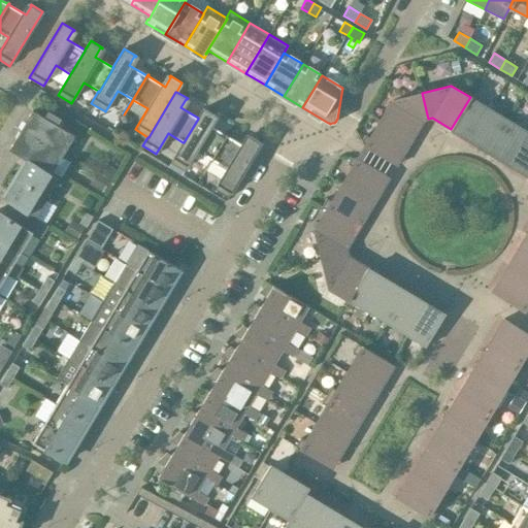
[(424,120),(428,119),(422,93),(392,100),(381,120),(413,139),(424,120)]
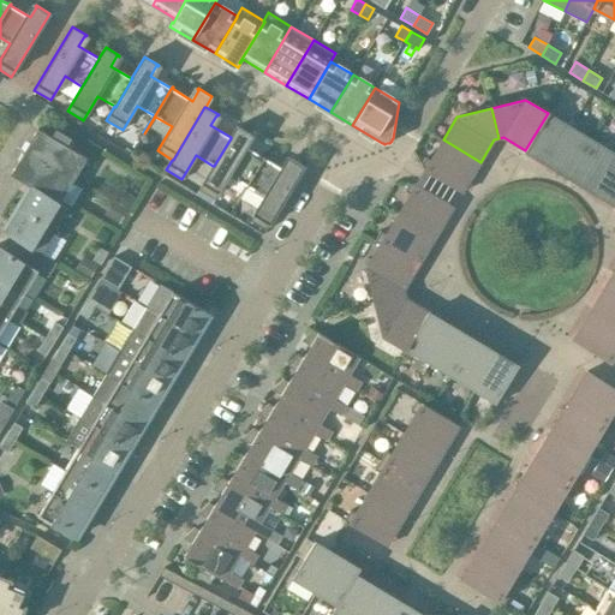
[(525,150),(548,163),(571,127),(548,113),(525,150)]
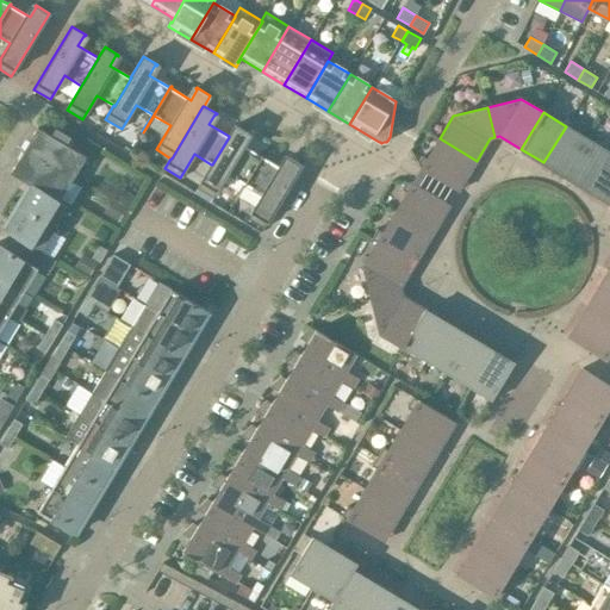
[(234,201),(235,201),(262,155),(261,156),(241,144),(247,134),(248,135),(249,134),(235,125),(229,136),(229,137),(212,165),(211,165),(197,188),(213,198),(228,174),(244,184),(234,201)]
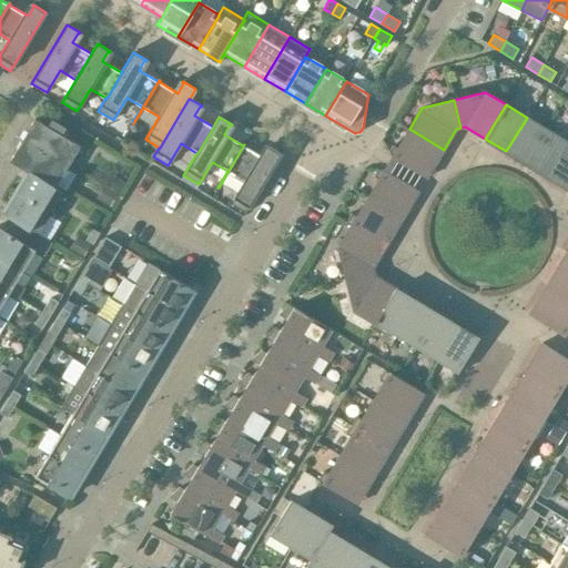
[(506,151),(527,164),(548,130),(527,118),(506,151)]
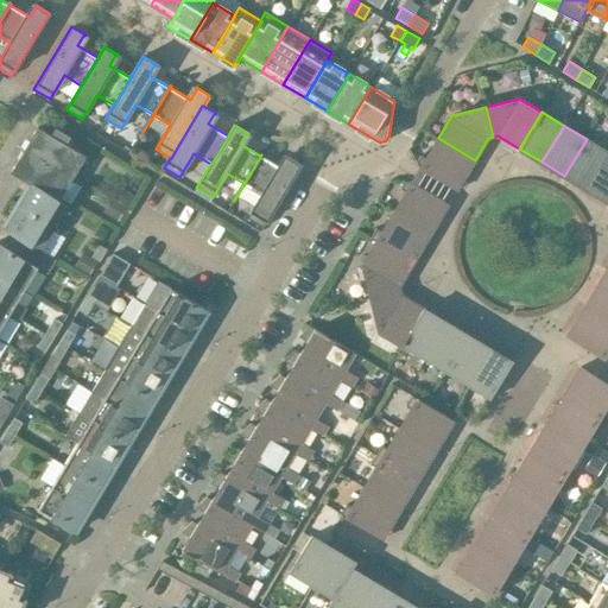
[(38,127),(11,172),(23,179),(31,184),(31,183),(59,201),(59,200),(71,181),(74,176),(86,156),(38,127)]
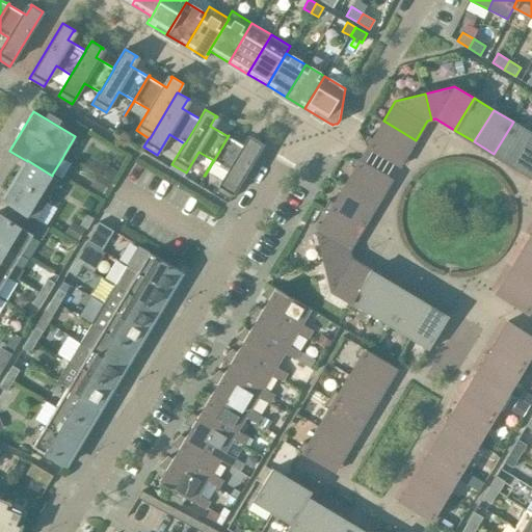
[(416,140),(383,121),(373,138),(368,135),(365,141),(368,148),(367,148),(368,149),(369,148),(399,166),(416,140)]
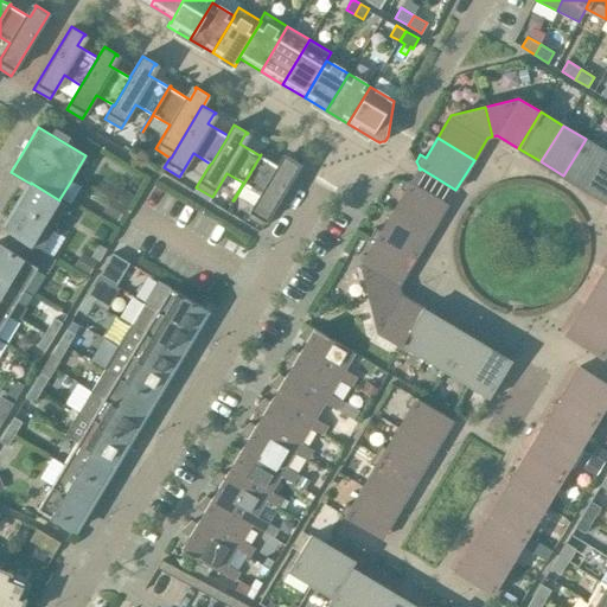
[(563,176),(586,189),(606,152),(606,151),(586,139),(563,176)]
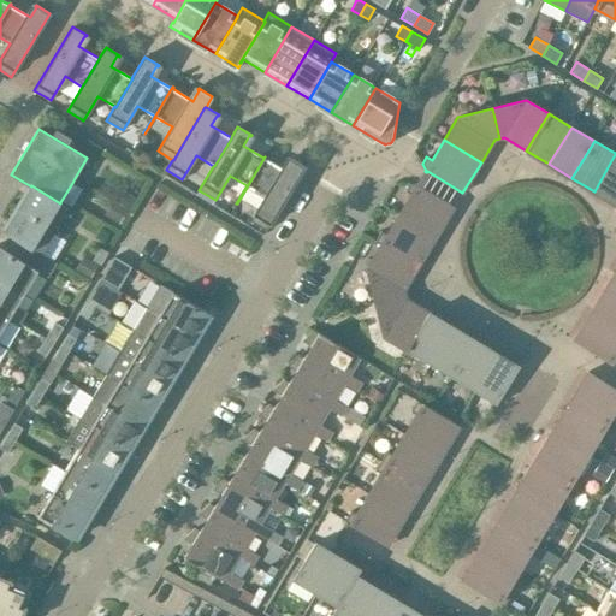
[(615,154),(594,191),(615,203),(615,154)]
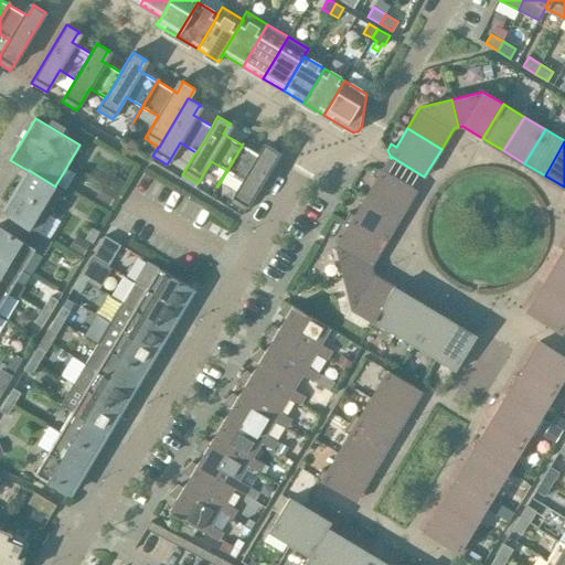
[(243,144),(217,187),(227,171),(243,180),(230,202),(244,211),(279,152),(267,145),(266,146),(267,147),(262,157),(243,145),(244,144),(243,144)]
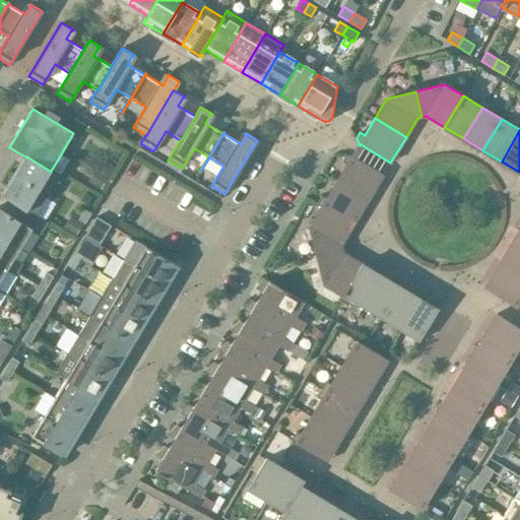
[(64,150),(60,157),(73,166),(77,158),(64,150)]
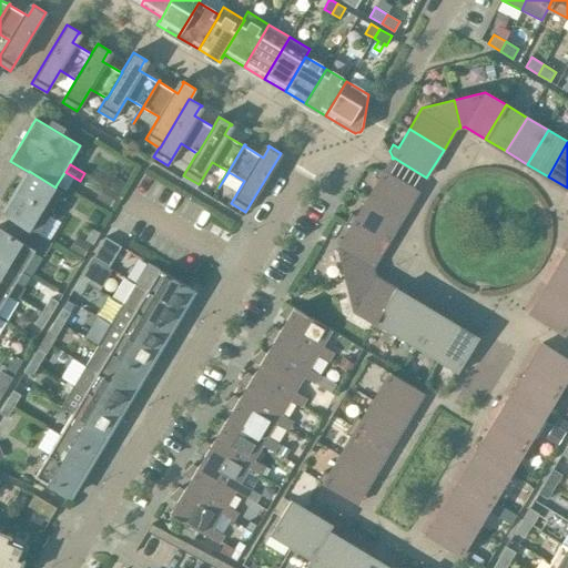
[(368,198),(402,219),(419,190),(386,171),(386,170),(385,170),(378,170),(374,176),(379,179),(368,198)]
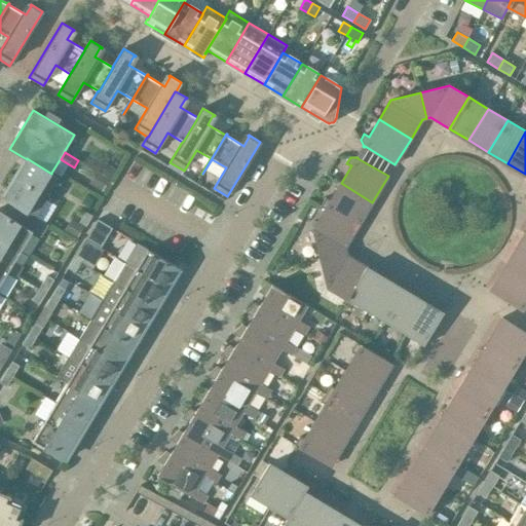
[(27,158),(27,159),(15,179),(47,197),(59,177),(51,173),(51,174),(27,158)]
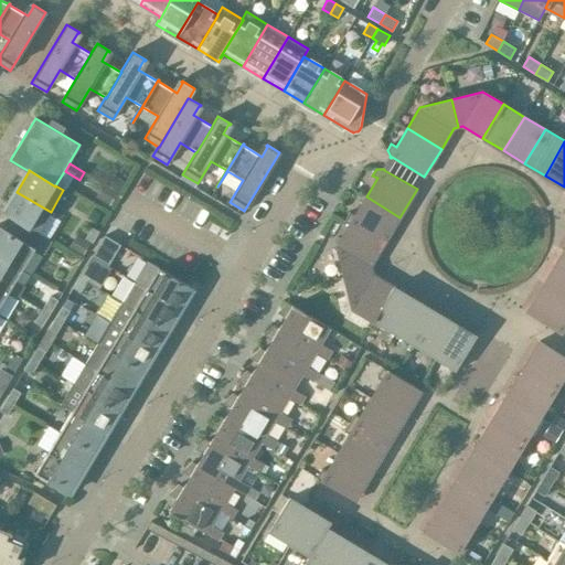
[(38,233),(51,212),(17,192),(4,212),(25,225),(38,233)]
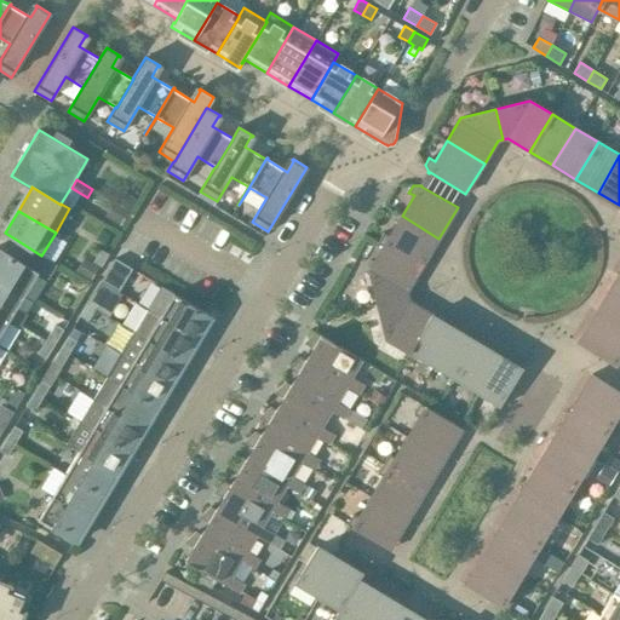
[(438,239),(402,216),(390,236),(384,233),(378,244),(383,246),(420,269),(438,239)]
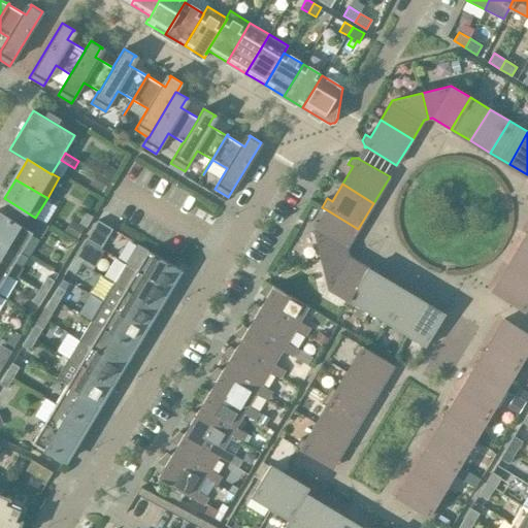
[(315,229),(322,259),(348,252),(347,249),(358,229),(326,209),(315,229)]
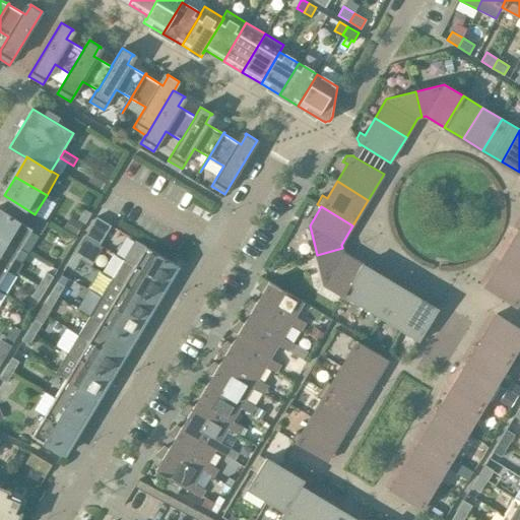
[(0,236),(20,248),(33,229),(41,234),(48,222),(35,214),(23,207),(17,218),(0,207),(0,236)]
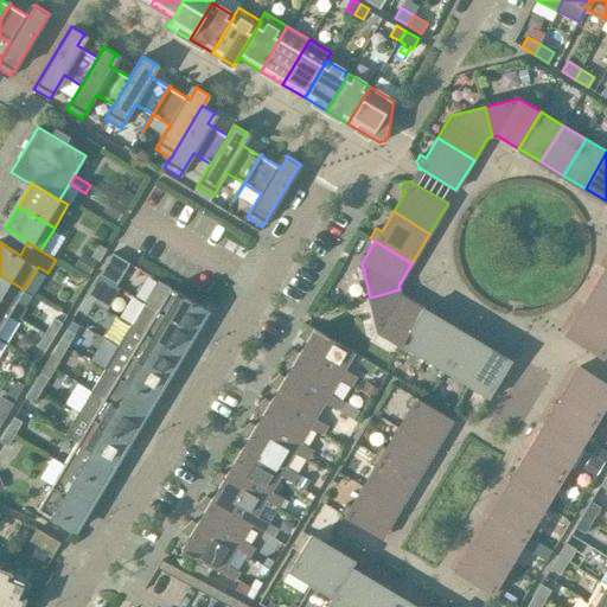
[(107,249),(106,248),(98,244),(91,256),(100,261),(107,249)]
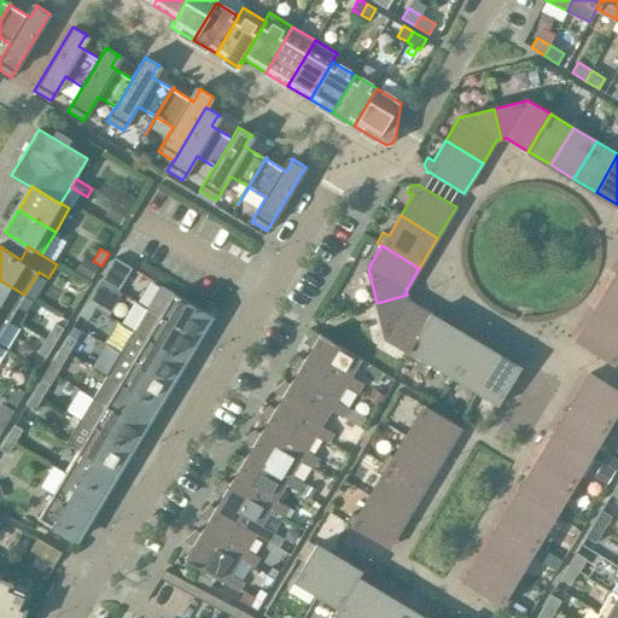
[(118,291),(133,268),(115,257),(100,280),(118,291)]
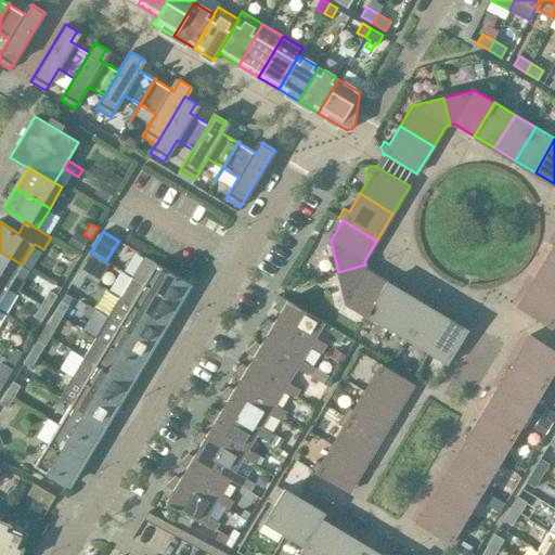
[(0,252),(0,280),(9,286),(10,286),(18,292),(25,282),(15,276),(22,265),(0,252)]
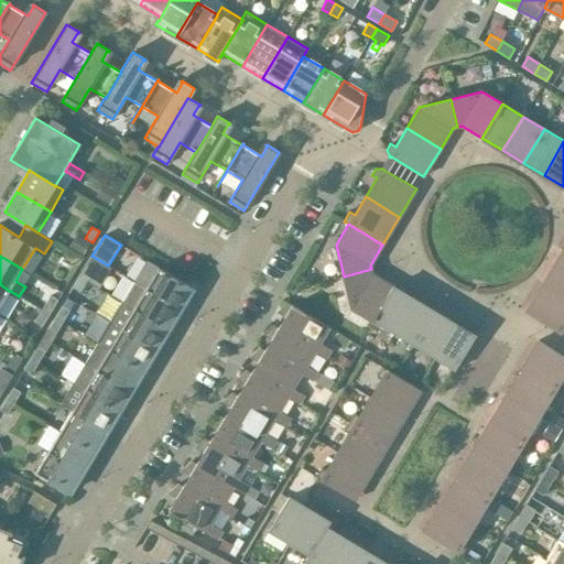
[(148,260),(134,281),(145,288),(180,308),(193,288),(183,282),(148,260)]
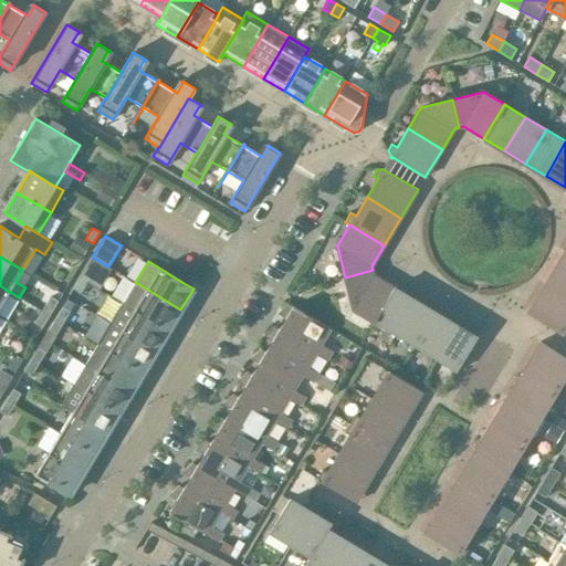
[(80,276),(87,282),(94,270),(86,265),(80,276)]
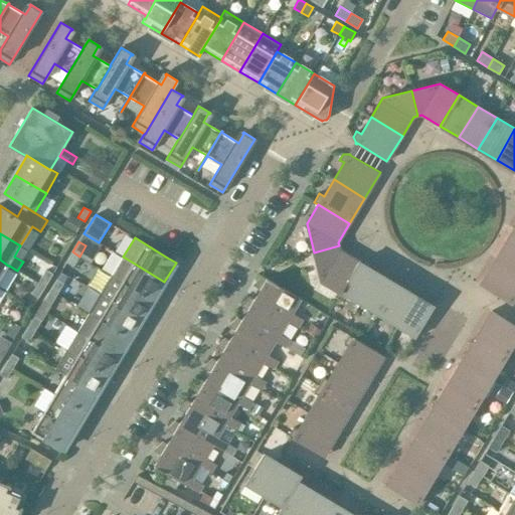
[(339,245),(314,252),(321,281),(341,293),(359,262),(340,249),(339,245)]
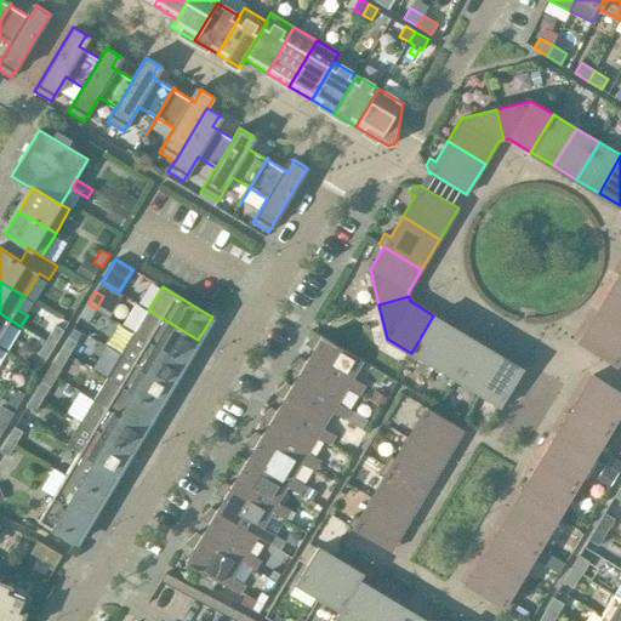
[(96,309),(87,303),(80,317),(89,322),(96,309)]
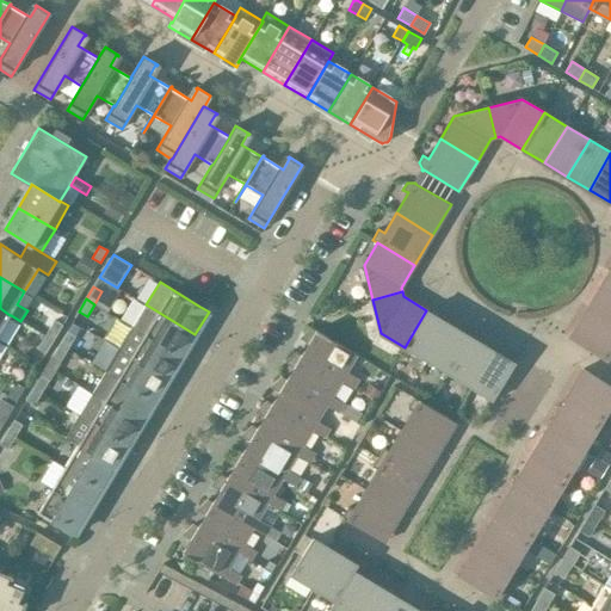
[(195,334),(158,312),(146,304),(133,327),(181,356),(195,334)]
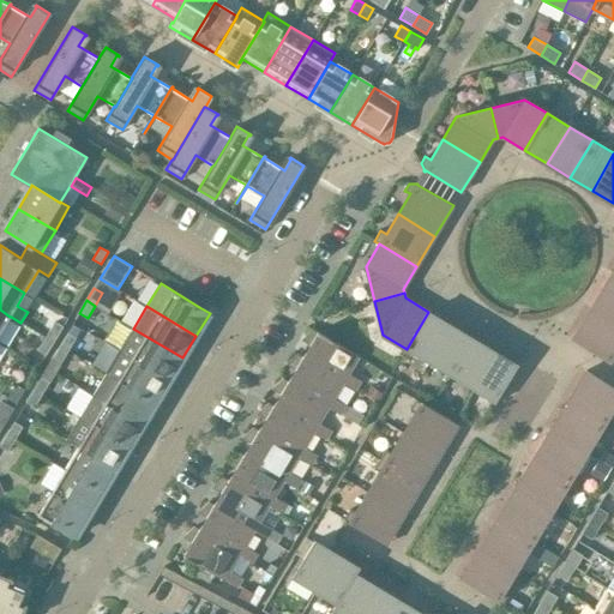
[(0,309),(0,332),(10,317),(0,309)]
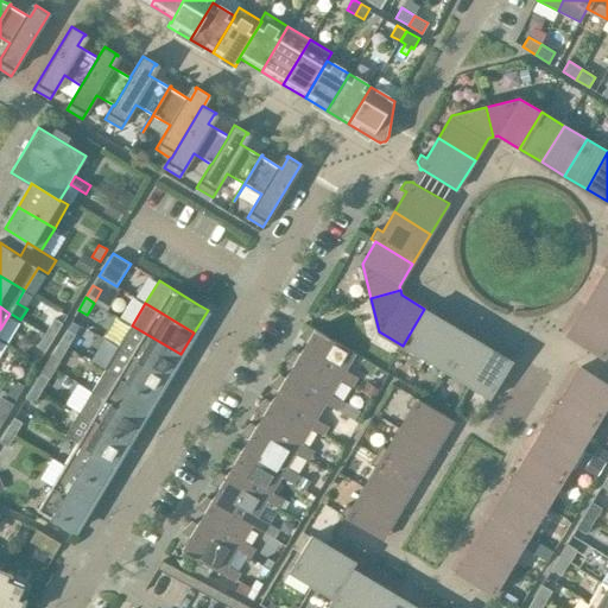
[(424,309),(403,346),(424,359),(447,322),(424,309)]
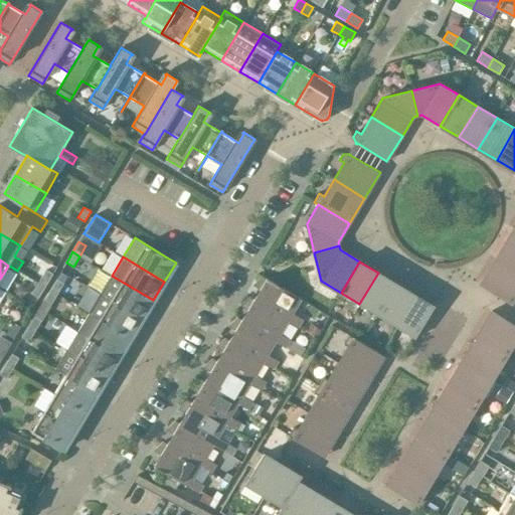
[(37,283),(44,287),(53,274),(45,269),(37,283)]
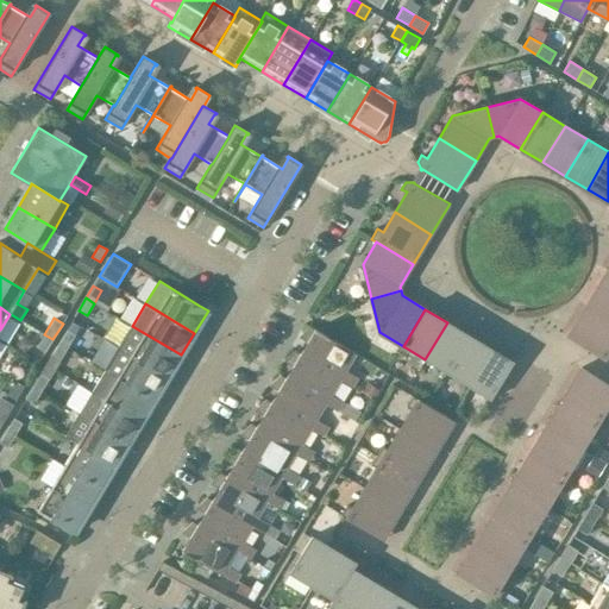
[(447,322),(425,359),(447,372),(469,336),(447,322)]
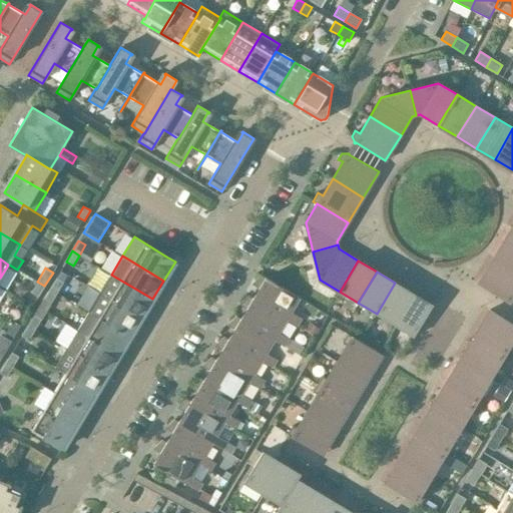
[(111,275),(100,293),(141,318),(152,299),(111,275)]
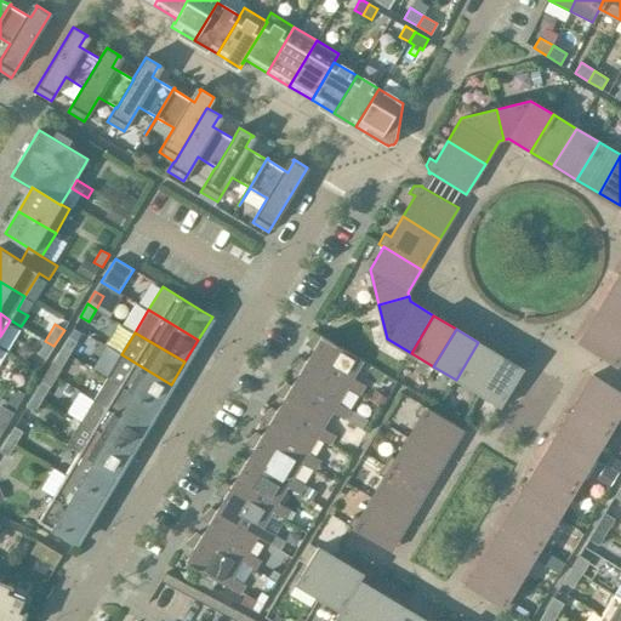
[(314,347),(307,360),(306,362),(347,386),(347,387),(359,394),(365,385),(353,377),(363,360),(315,332),(308,340),(314,347)]
